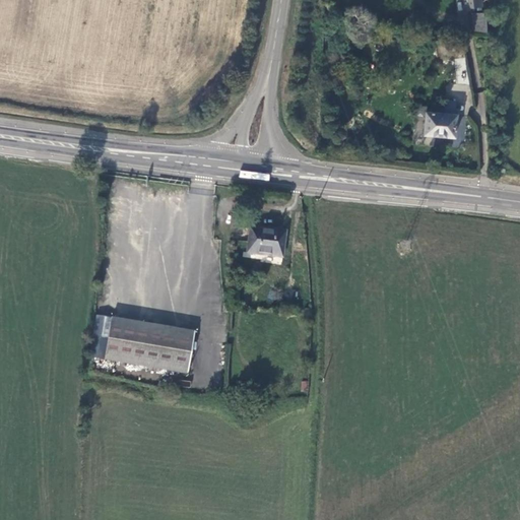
[(486,11),(472,12),(473,33),(488,31),(486,11)]
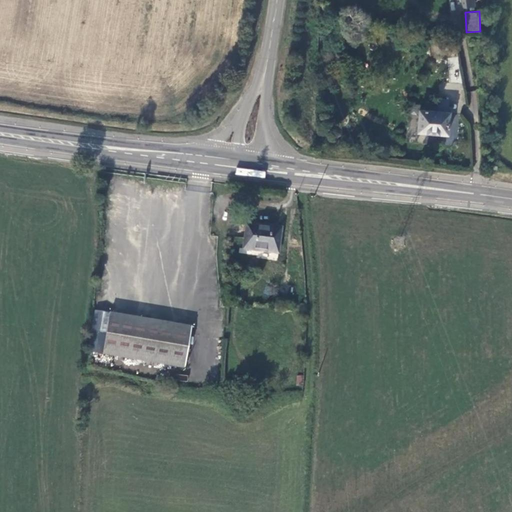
[(449,107),(450,98),(438,97),(437,106),(449,107)]
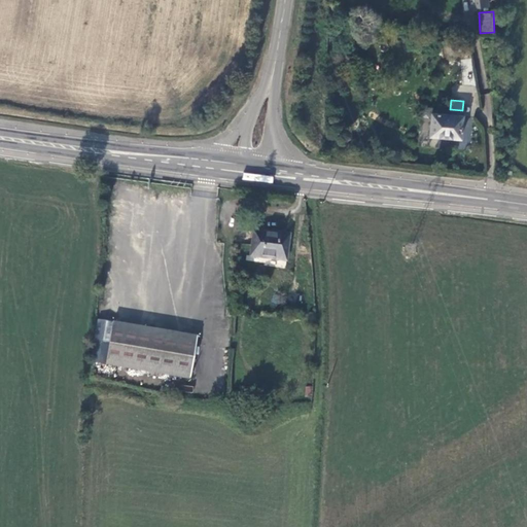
[(465,112),(431,109),(429,136),(462,139),(465,112)]
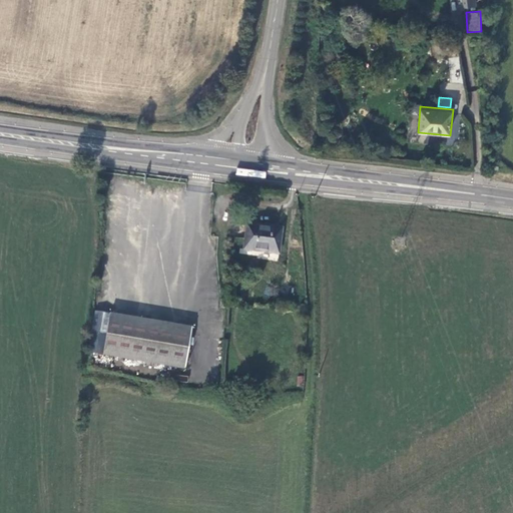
[(246,226),(244,250),(281,255),(284,231),(246,226)]
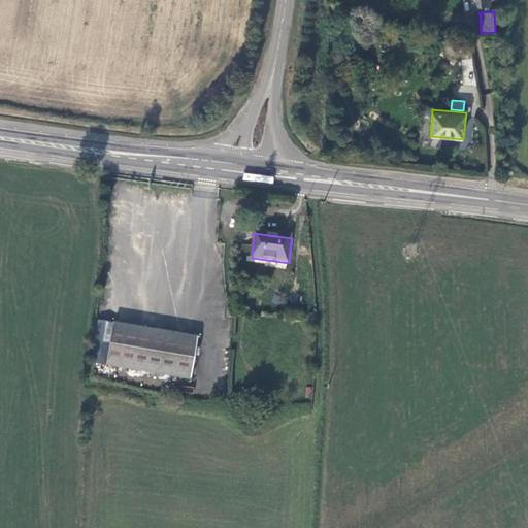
[(112,322),(98,320),(95,341),(109,344),(105,365),(192,380),(197,344),(198,335),(113,321),(112,322)]
